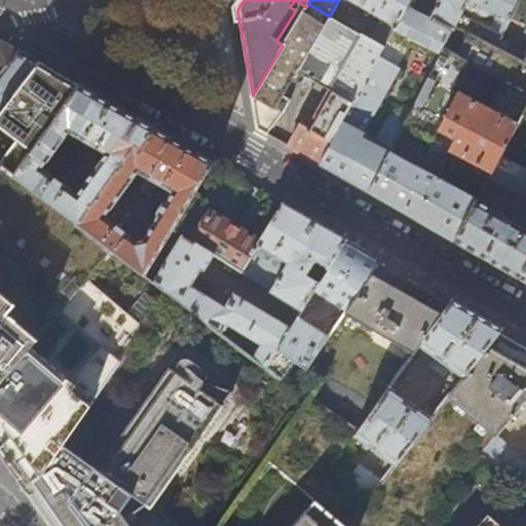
[(347,0),(387,23),(375,42),(383,47),(406,6),(409,0),(347,0)]
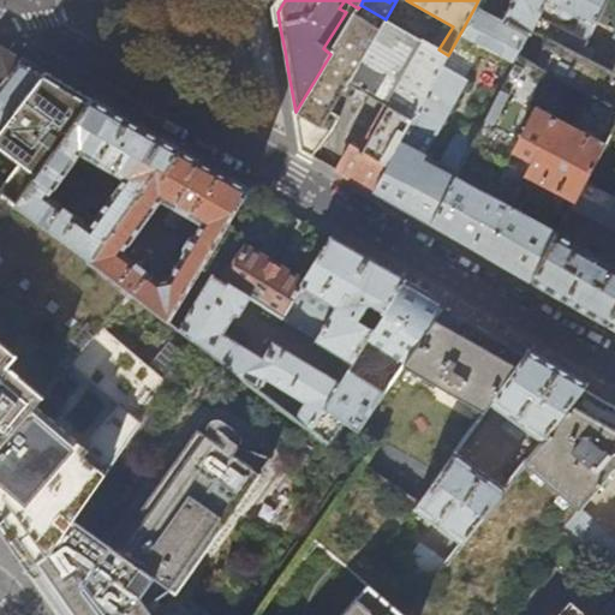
[(513,0),(503,22),(530,35),(531,31),(541,13),(547,3),(547,0),(513,0)]
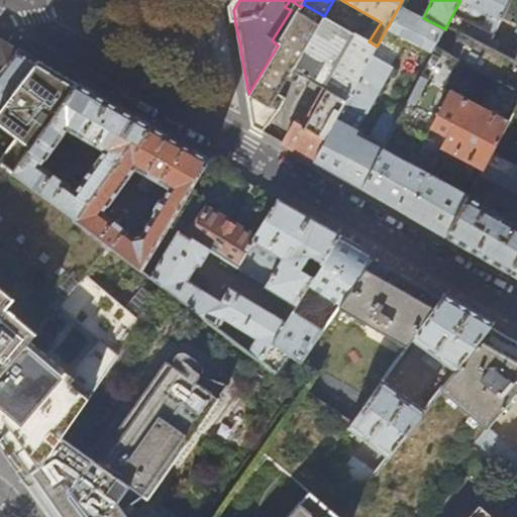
[(459,0),(459,2),(472,8),(472,10),(472,13),(476,15),(478,16),(480,15),(483,13),(499,22),(510,0),(459,0)]
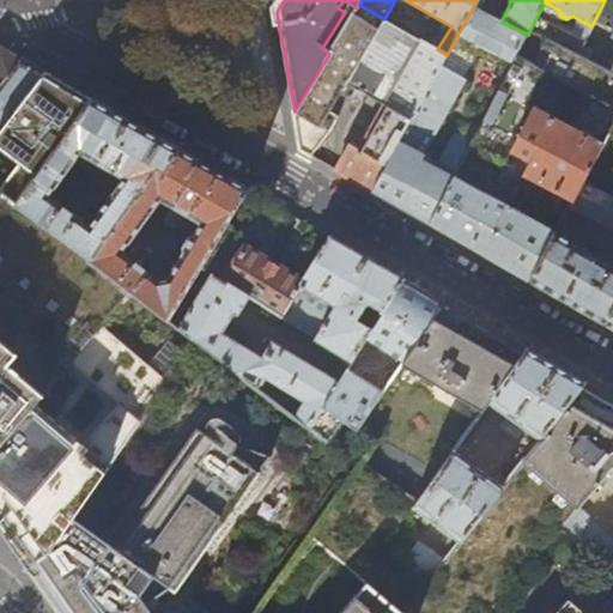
[(359,5),(357,8),(329,54),(295,111),(302,151),(311,157),(338,119),(327,111),(343,84),(387,109),(362,152),(350,146),(335,170),(354,181),(374,192),(447,55),(437,49),(384,19),(359,5)]
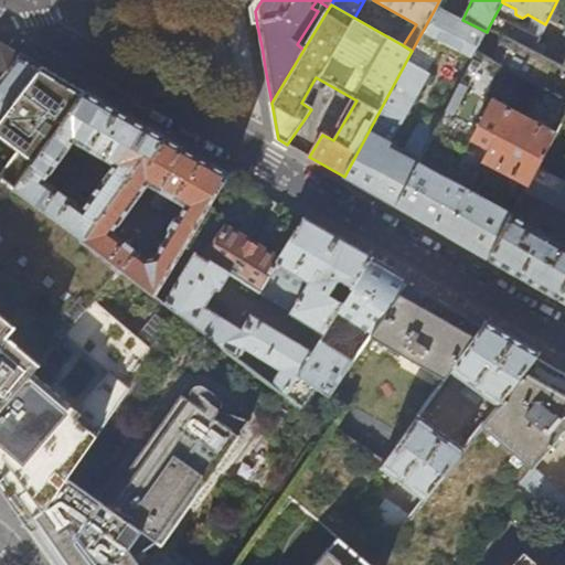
[(462,20),(436,7),(412,51),(344,177),(352,182),(376,195),(397,208),(467,71),(450,62),(409,139),(413,140),(393,173),(379,164),(390,146),(428,75),(426,74),(441,43),(473,57),(477,50),(487,32),(462,20)]
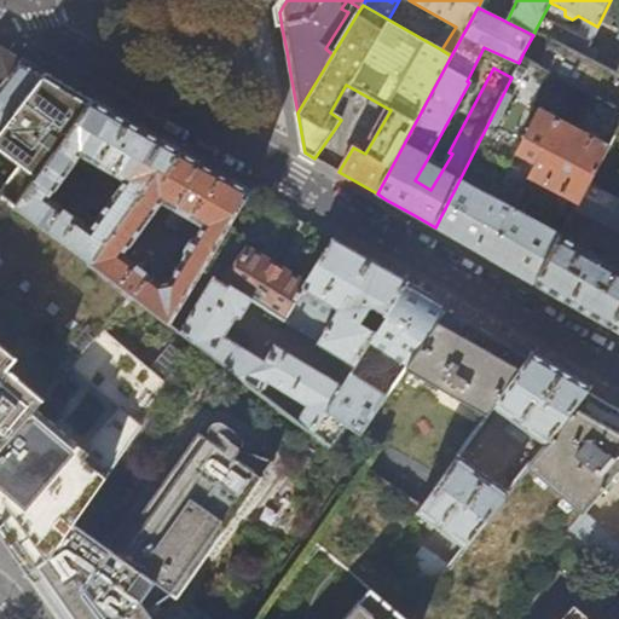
[(618,68),(617,73),(583,56),(591,38),(544,13),(534,32),(551,39),(539,63),(618,105),(618,68)]
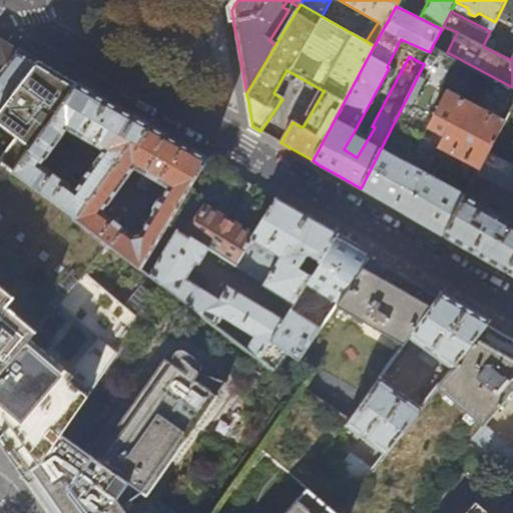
[(0,71),(17,49),(1,40),(0,39),(0,71)]
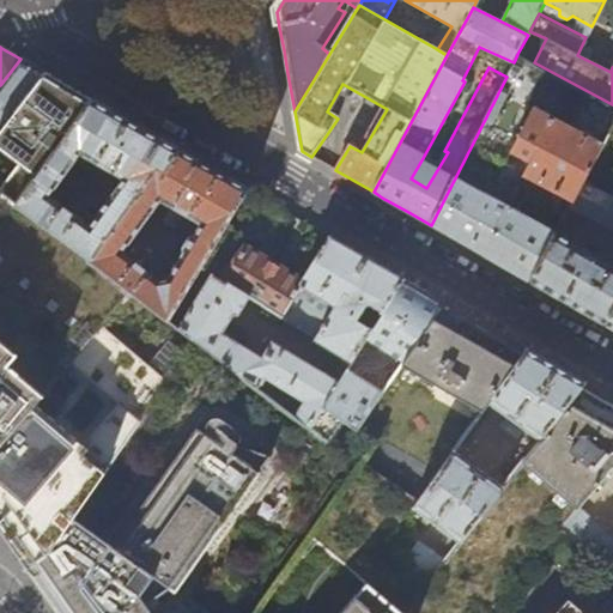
[(612,122),(612,104),(534,62),(517,54),(514,62),(507,77),(431,225),(448,235),(510,271),(529,281),(554,235),(560,223),(584,178),(612,122)]
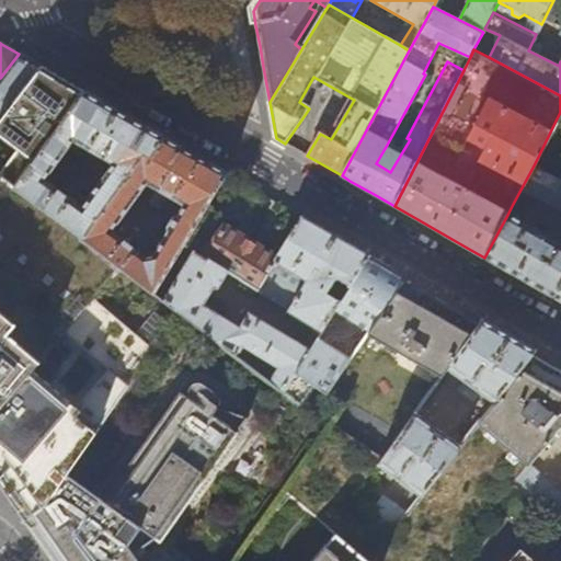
[(29,59),(19,54),(0,78),(0,99),(1,100),(0,101),(0,119),(2,117),(41,67),(29,59)]
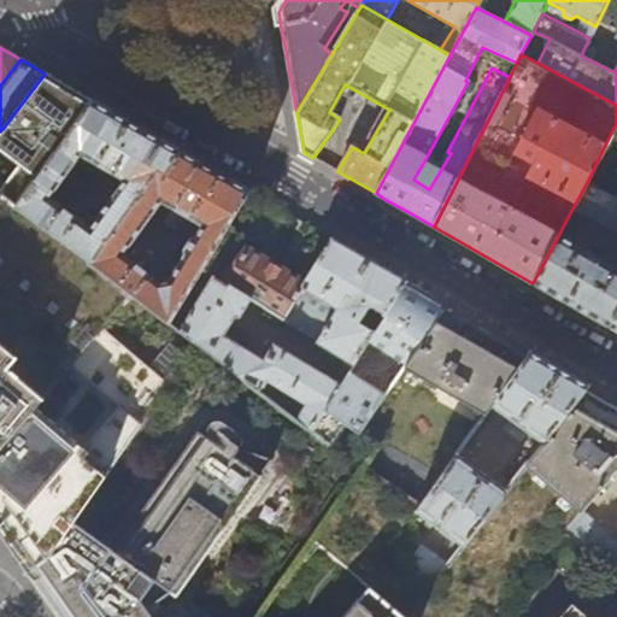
[(63,83),(45,74),(3,129),(10,134),(13,129),(19,134),(28,123),(41,134),(28,153),(0,131),(0,169),(0,170),(1,174),(7,178),(11,178),(15,182),(4,198),(17,207),(18,206),(47,166),(46,166),(93,101),(63,83)]
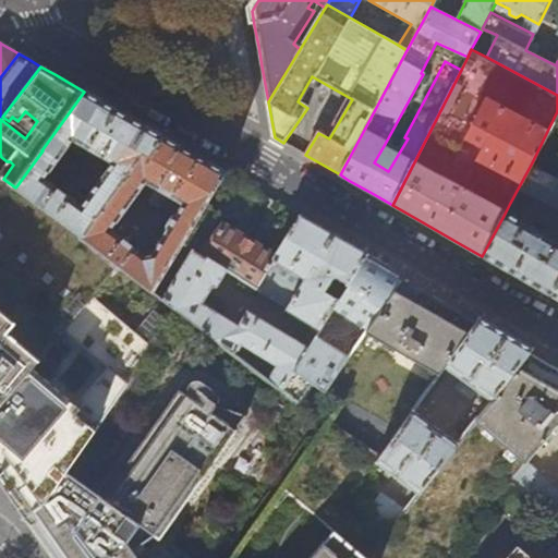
[(143,125),(96,98),(84,92),(41,150),(43,150),(16,186),(85,238),(138,159),(147,164),(162,136),(143,125)]
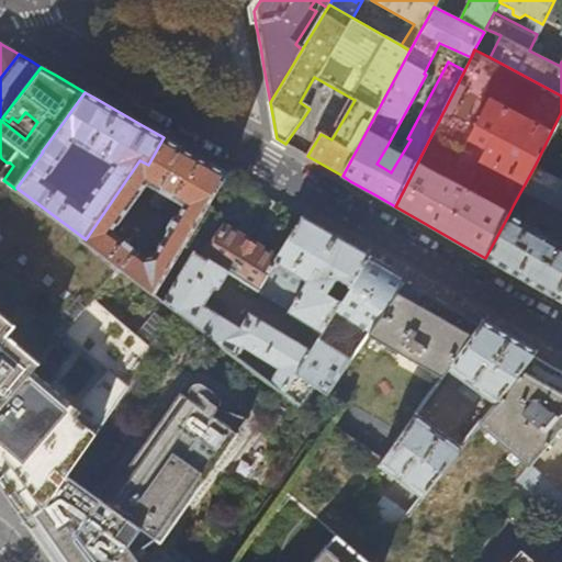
[(164,137),(148,165),(139,160),(86,239),(85,240),(123,270),(155,295),(184,245),(206,206),(227,173),(195,155),(164,137)]
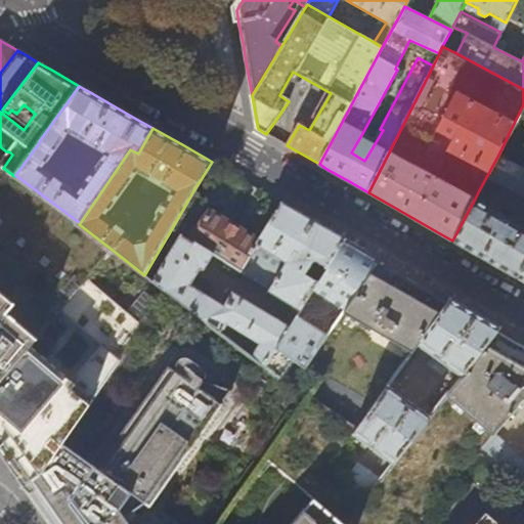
[(364,161),(383,130),(380,129),(373,141),(361,135),(351,153),(364,161)]
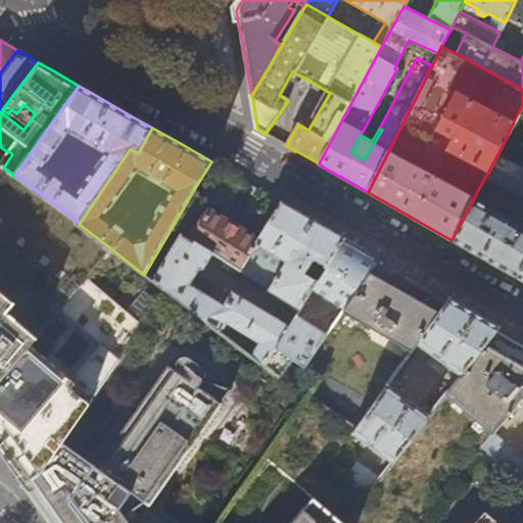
[(522,164),(498,152),(478,190),(487,195),(491,195),(496,183),(522,196),(522,164)]
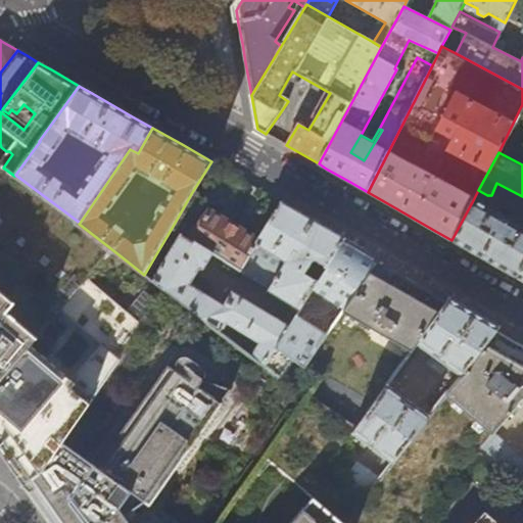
[(80,223),(15,175),(14,176),(3,168),(0,165),(0,381),(114,251),(79,224),(80,223)]
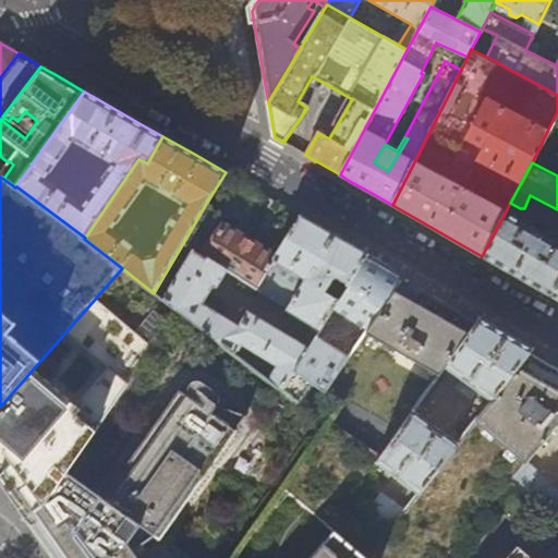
[(210,234),(221,215),(205,205),(183,243),(198,253),(210,234)]
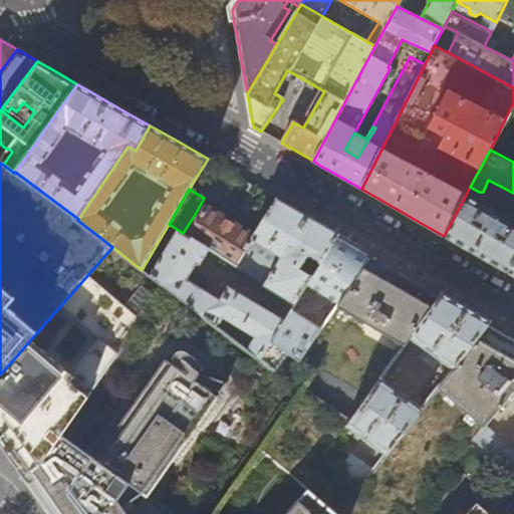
[(513,224),(465,197),(444,236),(461,246),(492,264),(507,272),(513,259),(513,224)]
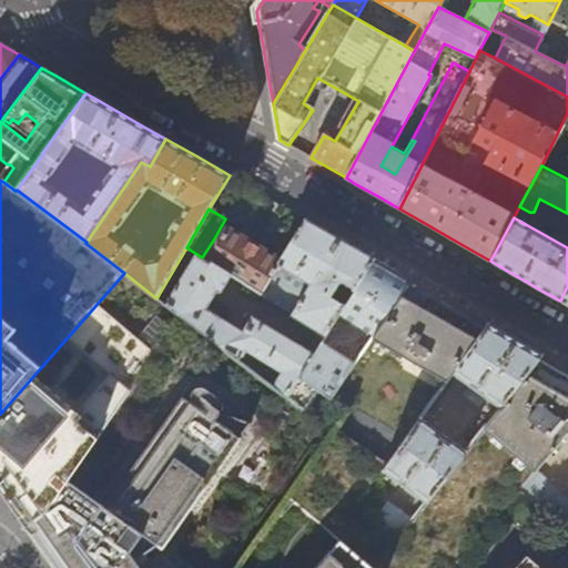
[(202,257),(186,247),(156,298),(186,321),(229,354),(230,353),(241,362),(247,351),(283,373),(273,387),(287,398),(322,343),(340,314),(372,263),(374,259),(356,247),(324,229),(305,219),(280,262),(270,279),(271,280),(262,295),(261,296),(320,331),(306,351),(252,318),(243,332),(206,310),(217,292),(222,293),(233,276),(210,262),(202,257)]
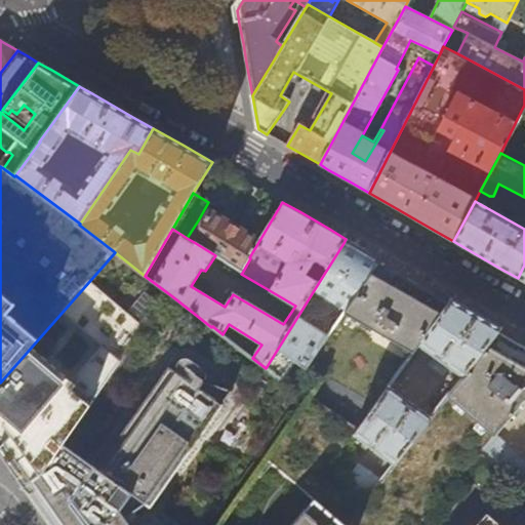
[(204,225),(194,242),(215,255),(226,263),(242,273),(250,258),(249,257),(258,242),(211,213),(204,225)]
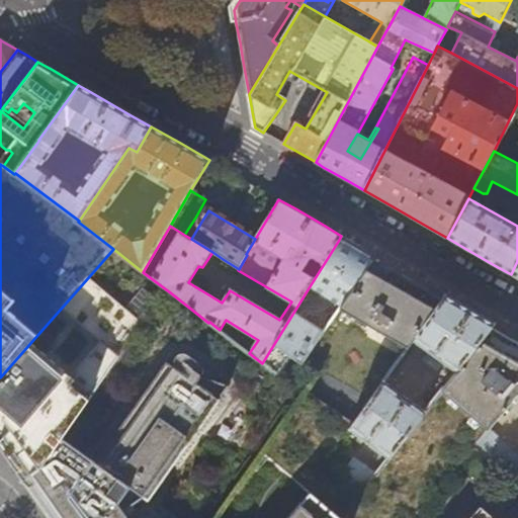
[(191,239),(201,222),(195,218),(184,235),(191,239)]
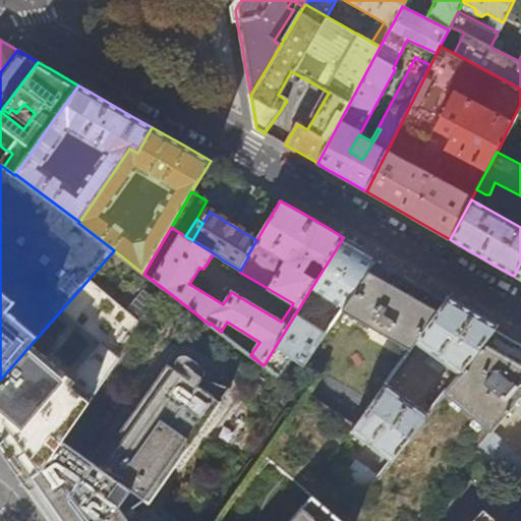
[(361,247),(343,237),(341,241),(364,255),(361,247)]
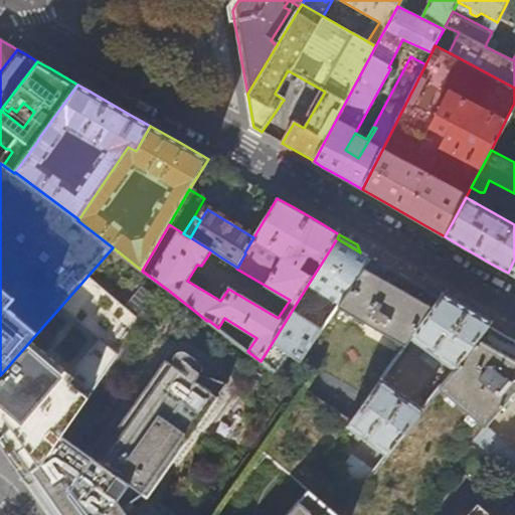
[(339,306),(371,260),(360,252),(337,238),(308,285),(339,306)]
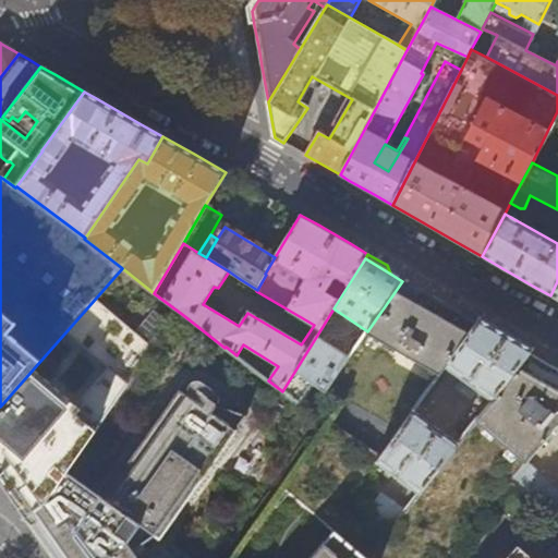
[(183,315),(154,293),(122,268),(0,407),(0,482),(25,517),(47,502),(69,473),(183,315)]
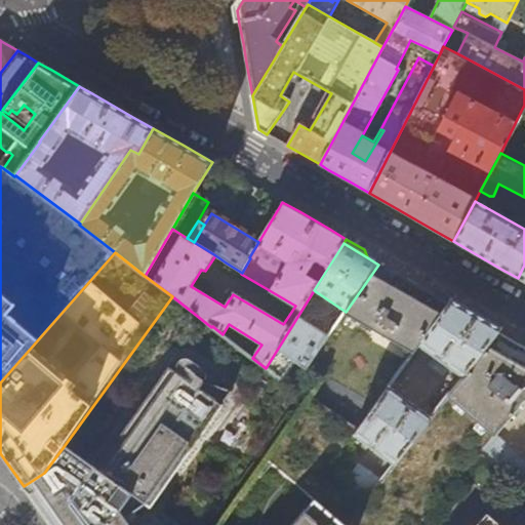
[(392,272),(378,265),(346,312),(346,313),(413,353),(448,304),(432,294),(392,272)]
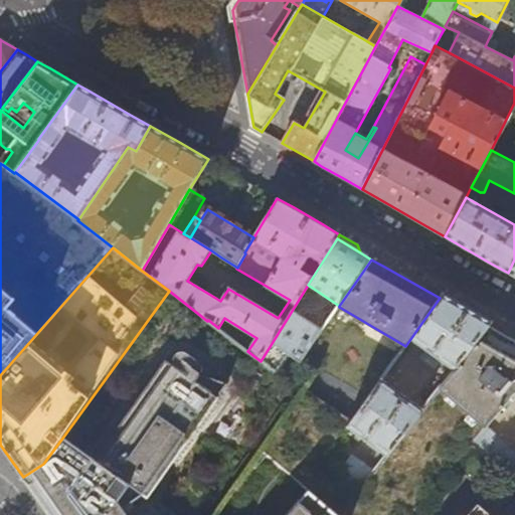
[(458,302),(443,293),(440,298),(405,346),(352,421),(349,425),(388,455),(488,325),(491,321),(479,314),(458,302)]
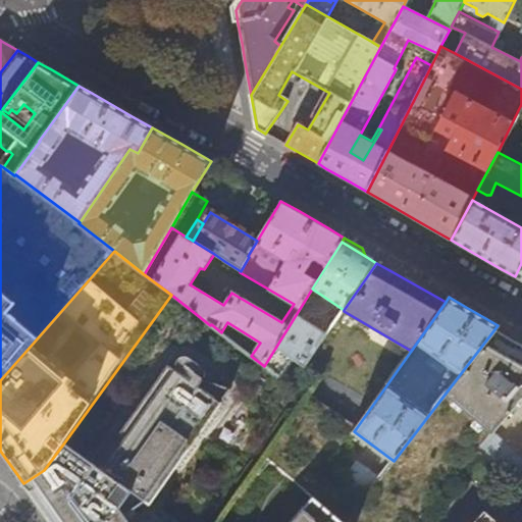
[(306,366),(327,335),(296,315),(264,366),(279,377),(294,358),(306,366)]
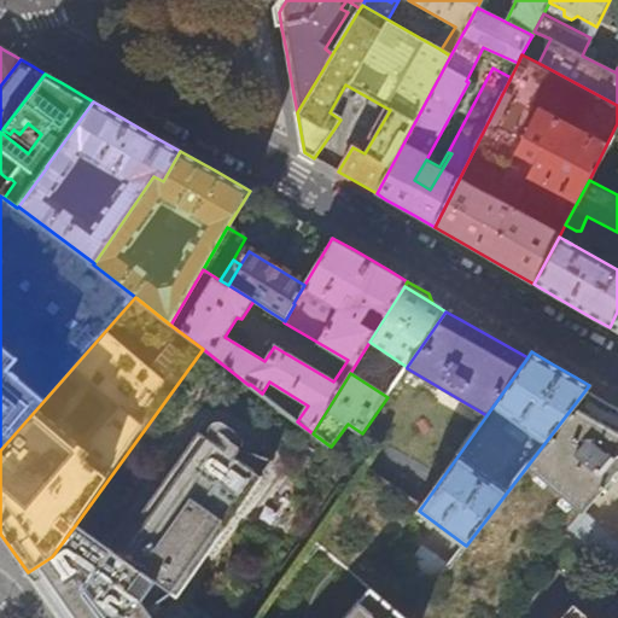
[(617,408),(614,407),(586,390),(466,546),(452,565),(439,582),(414,561),(395,544),(419,511),(423,506),(365,467),(312,542),(371,590),(347,617),(491,617),(566,531),(584,509),(617,471),(617,470),(617,408)]
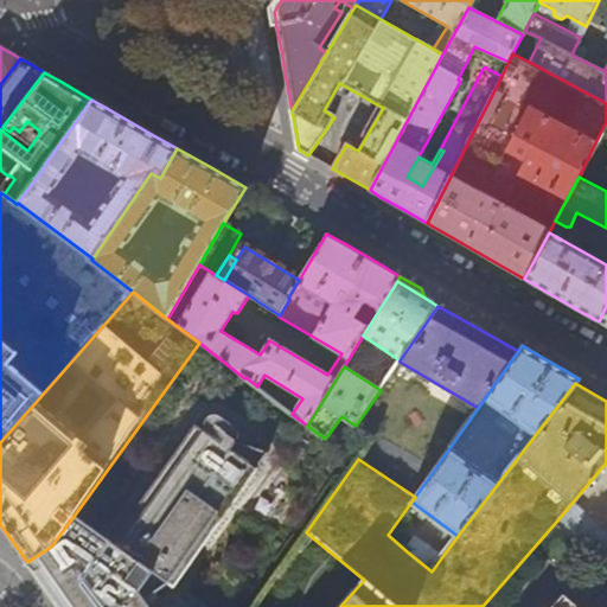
[(261,499),(275,480),(198,423),(114,540),(75,515),(51,547),(27,562),(37,577),(55,602),(61,599),(63,602),(65,606),(64,606),(174,606),(189,600),(261,499)]
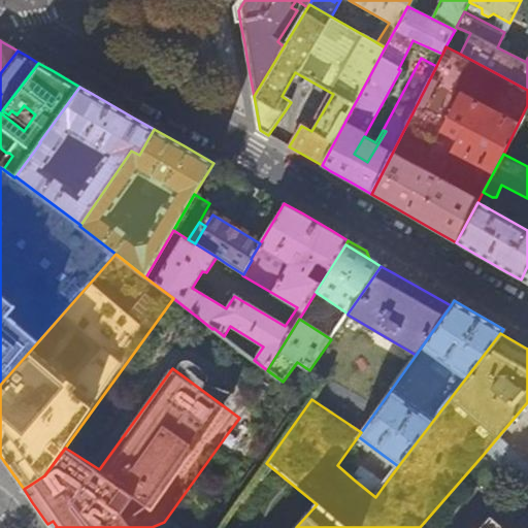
[(527,460),(499,435),(484,454),(527,492),(527,460)]
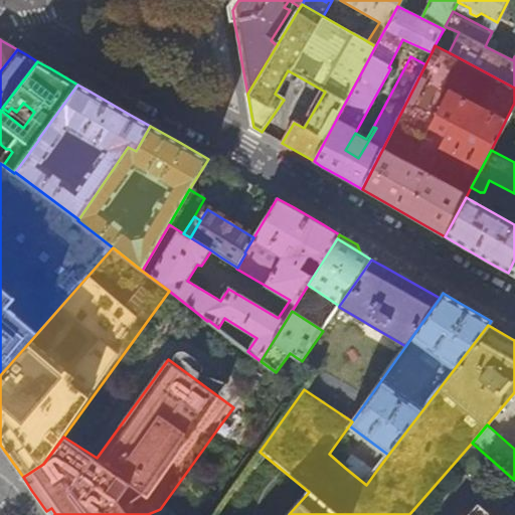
[(355,455),(345,468),(366,485),(376,471),(355,455)]
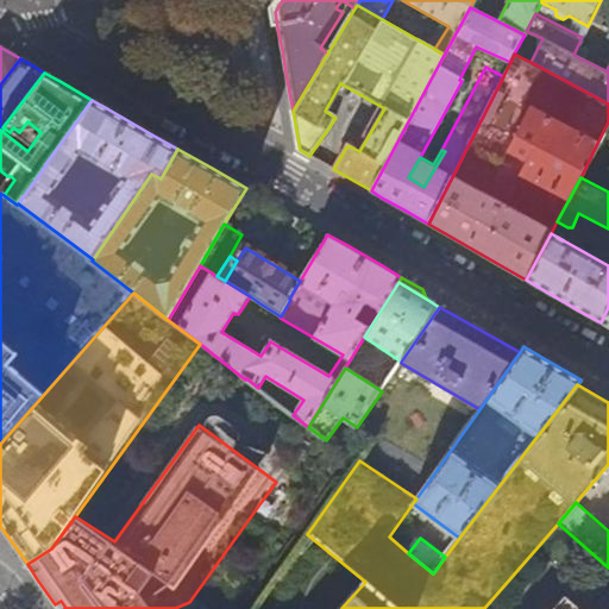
[(578,608),(564,597),(553,608),(578,608)]
